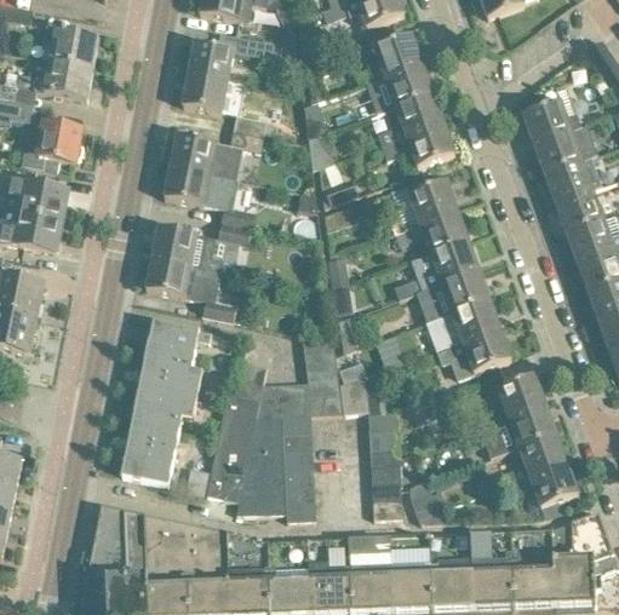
[(201,0),(199,16),(223,19),(238,23),(247,24),(251,5),(267,7),(268,0),(201,0)]
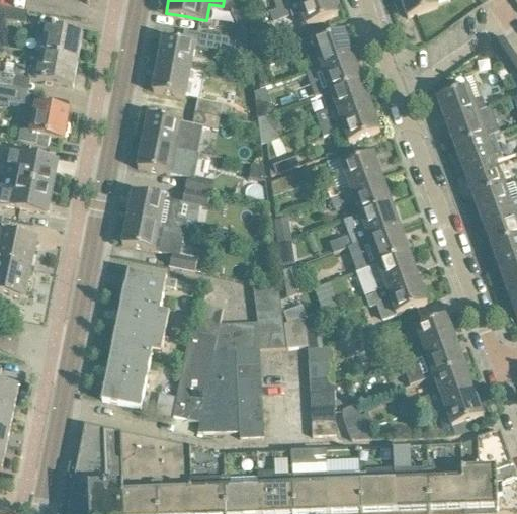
[(292,0),(275,6),(268,9),(271,19),(290,12),(291,15),(300,11),(306,24),(337,13),(332,0),(292,0)]
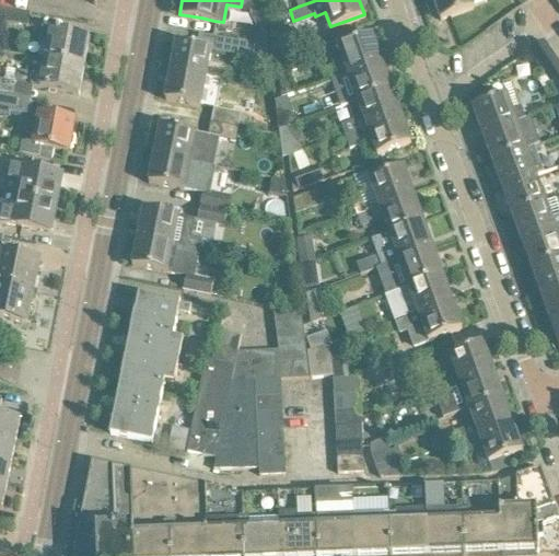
[(473,6),(470,0),(433,0),(440,18),(473,6)]
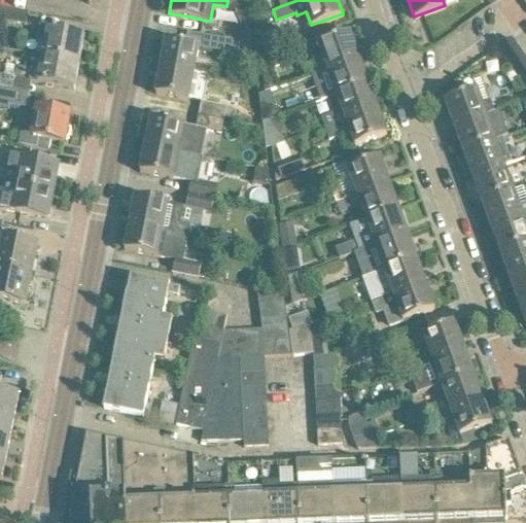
[(0,16),(26,22),(28,9),(0,3),(0,16)]
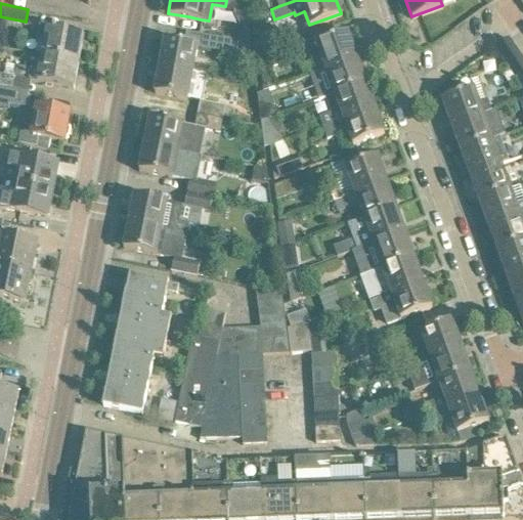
[(41,52),(78,59),(83,32),(39,24),(36,35),(44,37),(41,52)]
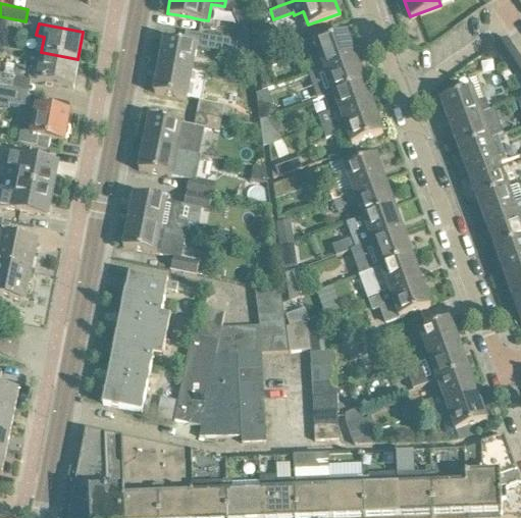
[(237,24),(235,38),(249,40),(247,26),(237,24)]
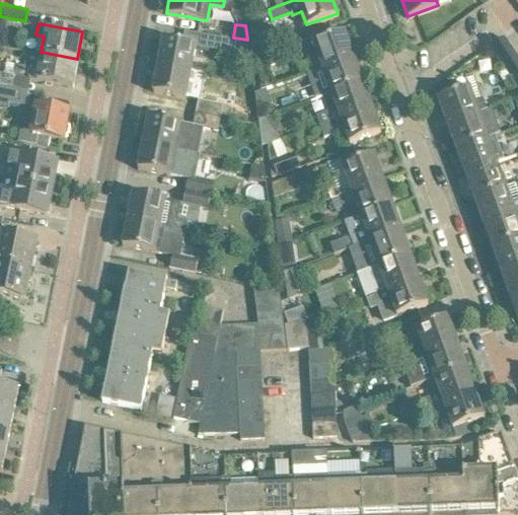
[(344,29),(312,41),(303,44),(312,70),(353,55),(344,29)]
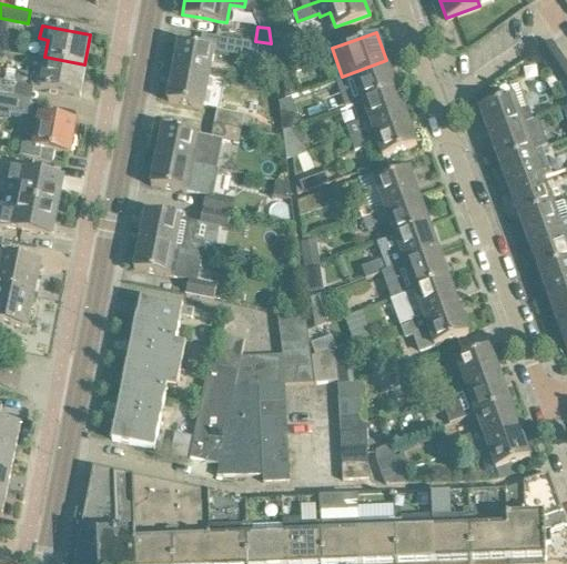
[(537,47),(535,48),(552,72),(566,61),(550,39),(550,38),(537,47)]
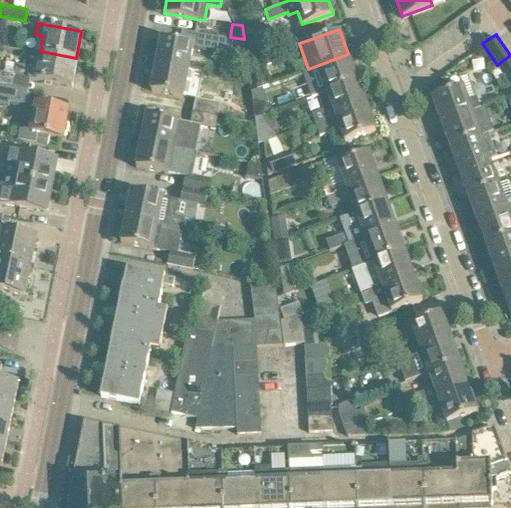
[(222,35),(220,48),(246,53),(244,39),(230,37),(222,35)]
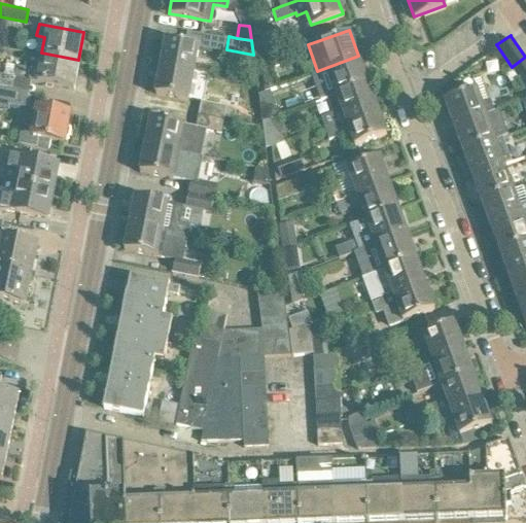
[(195,57),(197,44),(165,37),(160,64),(191,70),(215,74),(207,72),(209,60),(195,57)]
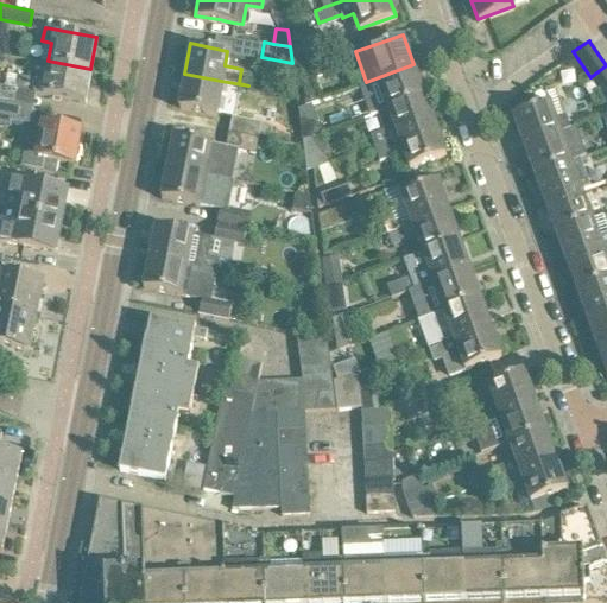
[(328,68),(323,55),(305,61),(310,74),(328,68)]
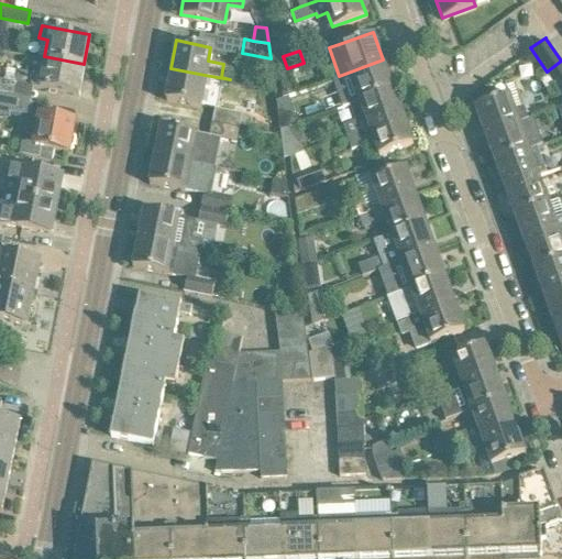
[(31,84),(78,92),(84,64),(44,56),(41,74),(33,72),(31,84)]
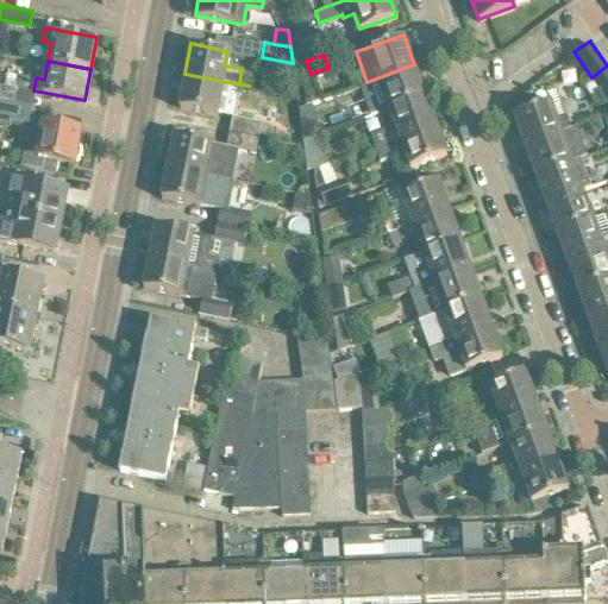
[(367,82),(359,85),(370,113),(377,111),(425,94),(414,64),(367,82)]
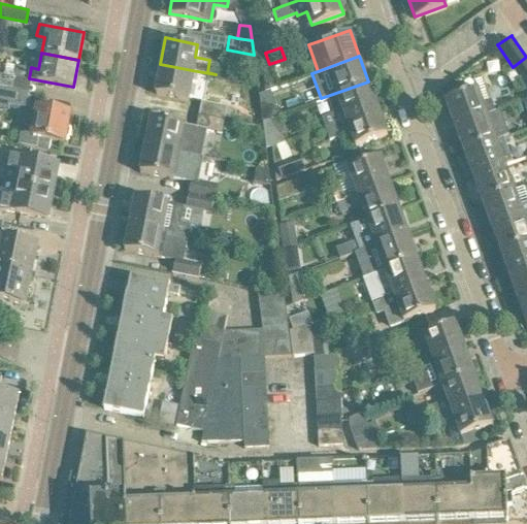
[(160,64),(155,92),(175,95),(188,97),(188,96),(192,70),(160,64)]
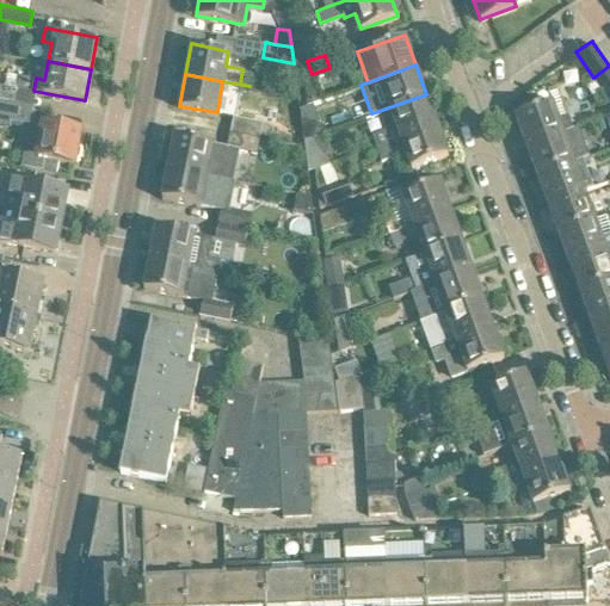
[(0,98),(32,105),(34,104),(16,100),(18,86),(0,82),(0,98)]
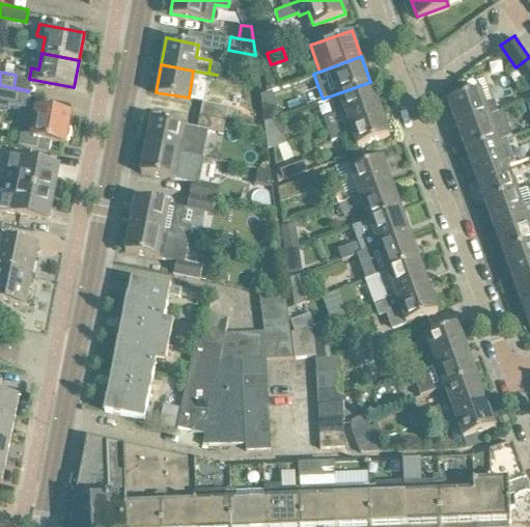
[(323,115),(327,126),(380,107),(370,82),(329,96),(334,111),(323,115)]
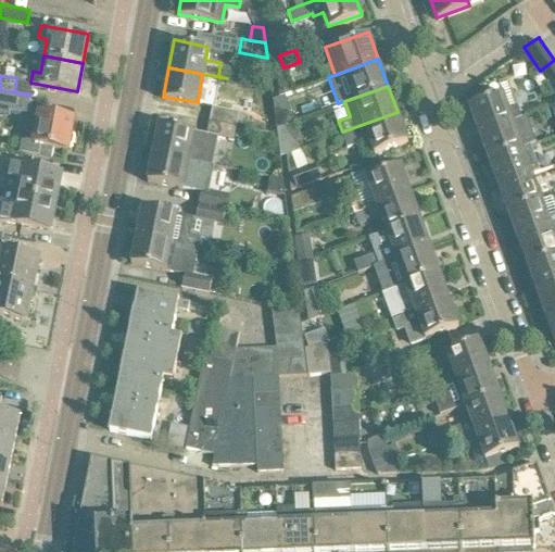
[(10,108),(27,111),(29,96),(0,89),(0,109),(9,111),(10,108)]
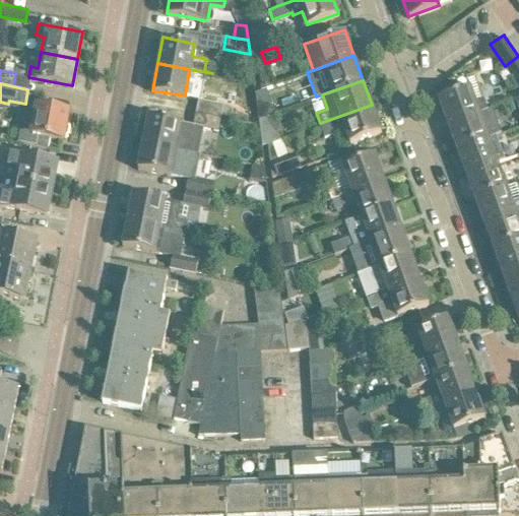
[(474,100),(469,85),(438,97),(447,122),(487,108),(482,97),(474,100)]
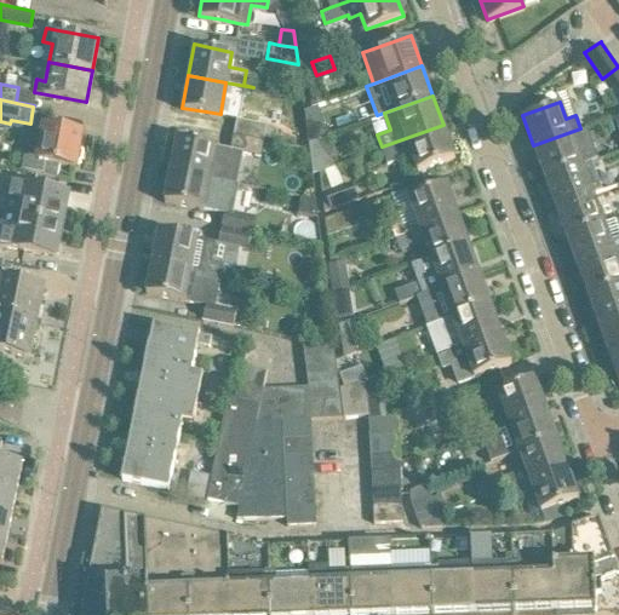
[(310,104),(303,107),(304,118),(321,113),(317,103),(310,104)]
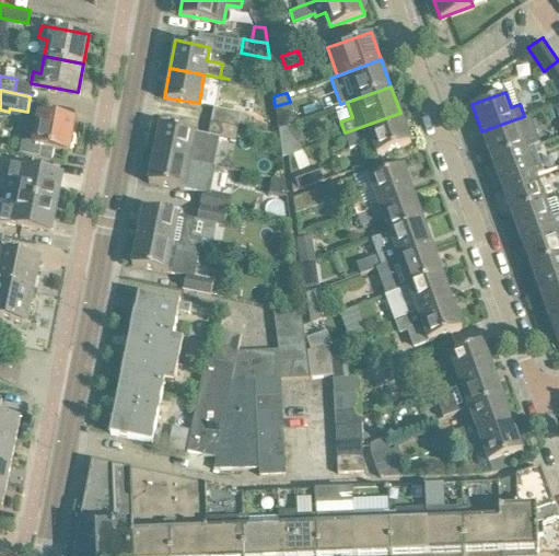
[(211,119),(237,125),(240,111),(213,105),(211,119)]
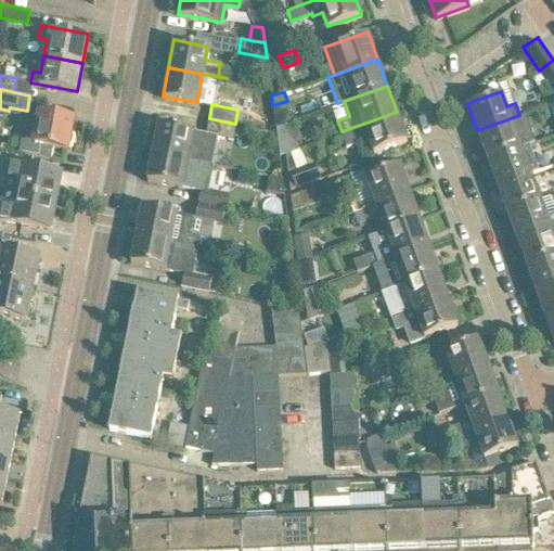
[(72,141),(73,133),(69,130),(72,117),(30,110),(28,122),(37,124),(35,137),(22,135),(18,151),(50,157),(53,144),(66,146),(66,143),(72,141)]
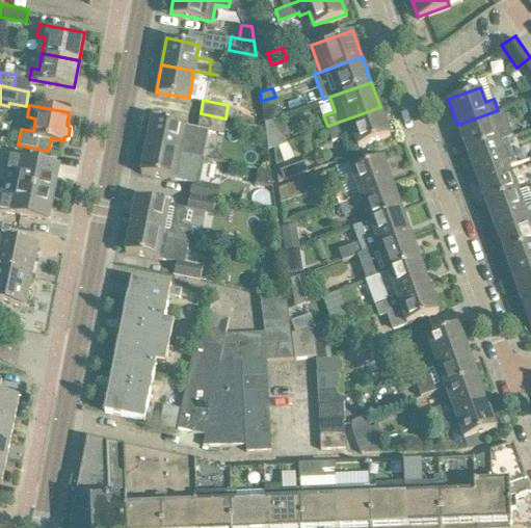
[(380,107),(327,126),(332,139),(352,131),(357,144),(390,133),(380,107)]
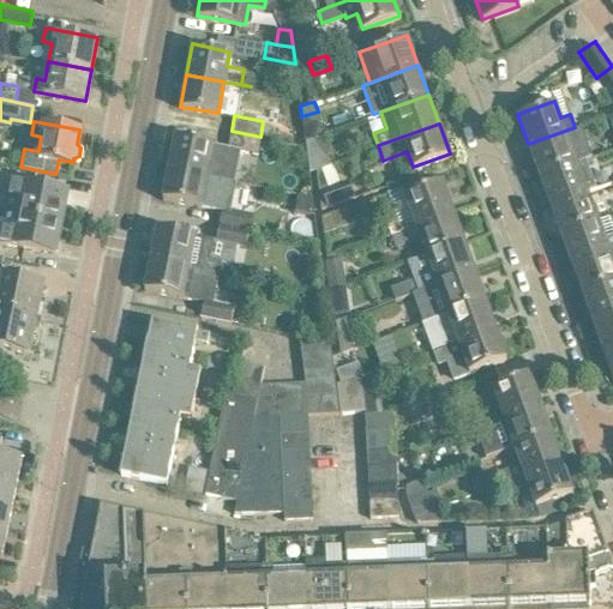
[(575,127),(528,144),(539,174),(576,160),(584,157),(590,155),(580,125),(575,127)]
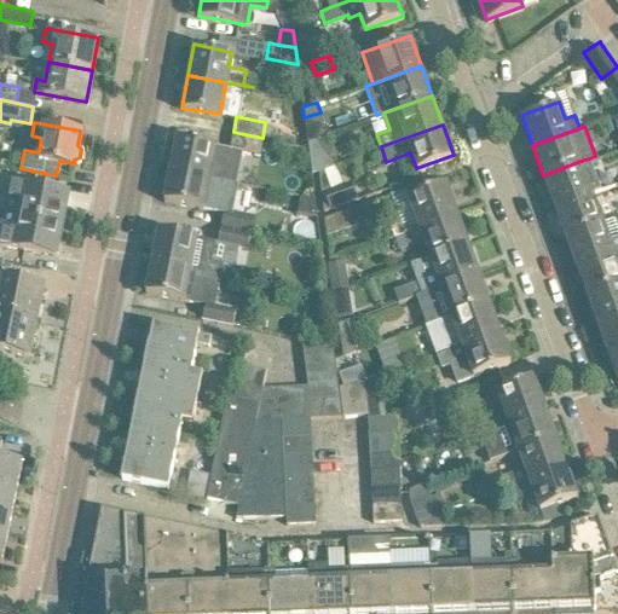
[(232,132),(230,146),(242,149),(242,150),(260,154),(263,138),(234,132),(232,132)]
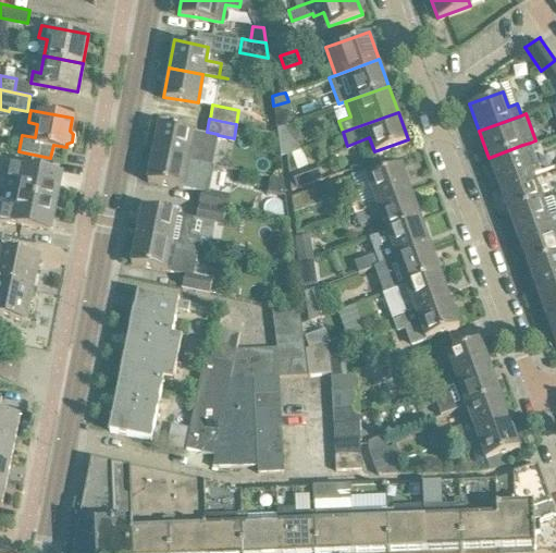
[(159,122),(152,150),(187,158),(196,159),(210,162),(212,162),(218,135),(218,134),(207,132),(195,130),(195,127),(181,125),(180,126),(159,122)]
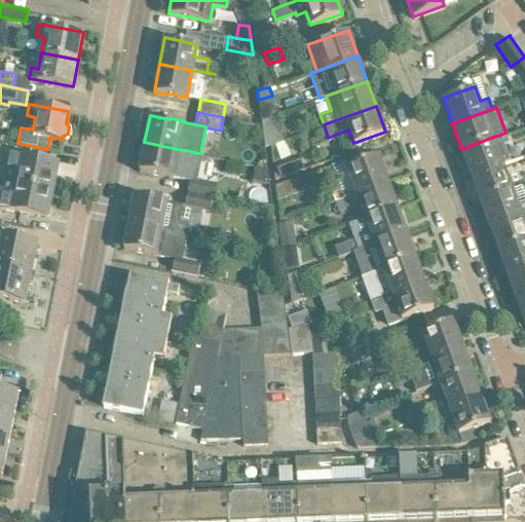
[(264,145),(270,144),(274,143),(270,117),(260,119),(264,145)]
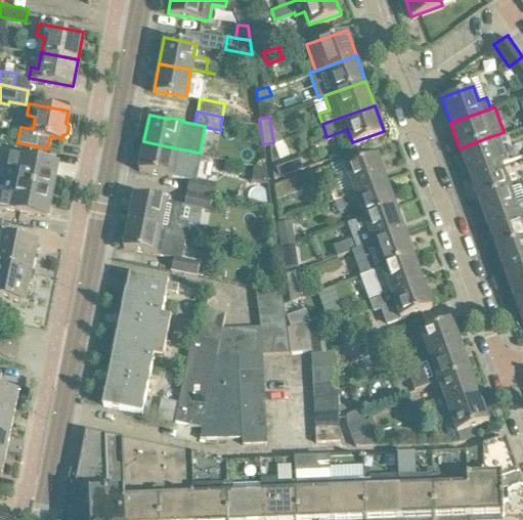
[(491,136),(460,148),(469,173),(500,162),(508,159),(498,134),(491,136)]
